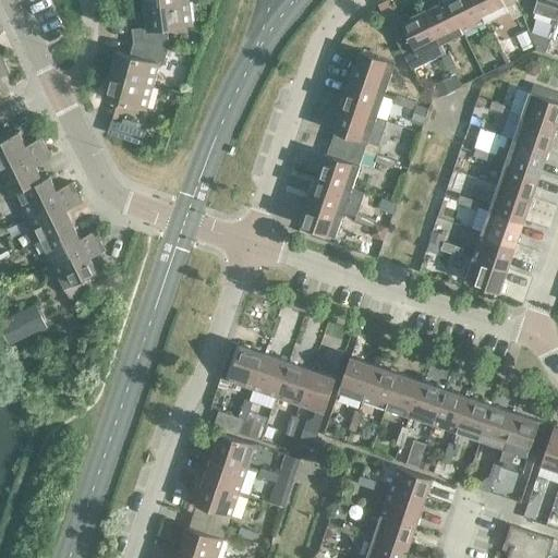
[(463,33),(447,0),(425,11),(441,44),(463,33)]
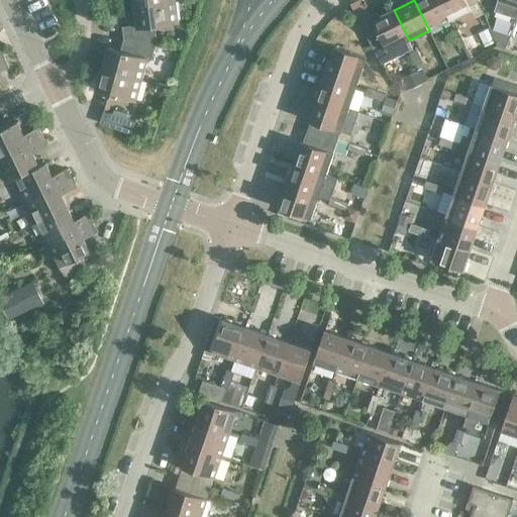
[(450,20),(440,0),(414,0),(429,30),(450,20)]
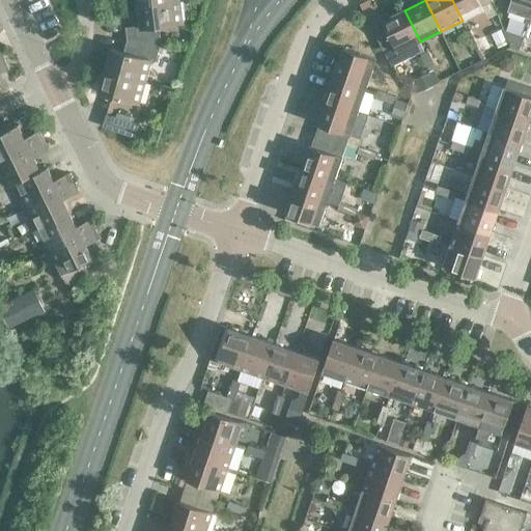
[(452,0),(463,21),(484,9),(481,4),(488,0),(452,0)]
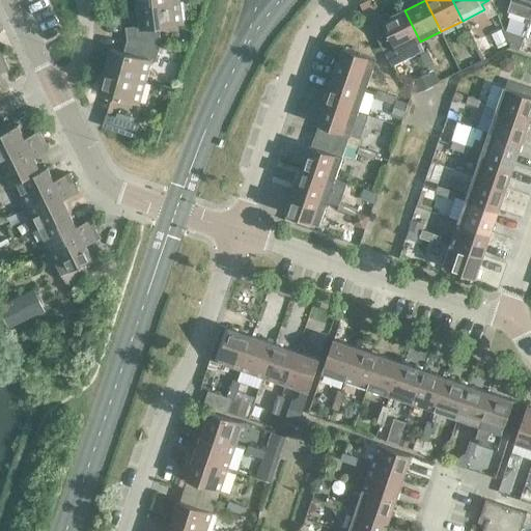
[(184,24),(180,1),(139,6),(140,16),(141,25),(126,27),(128,39),(162,43),(160,26),(184,24)]
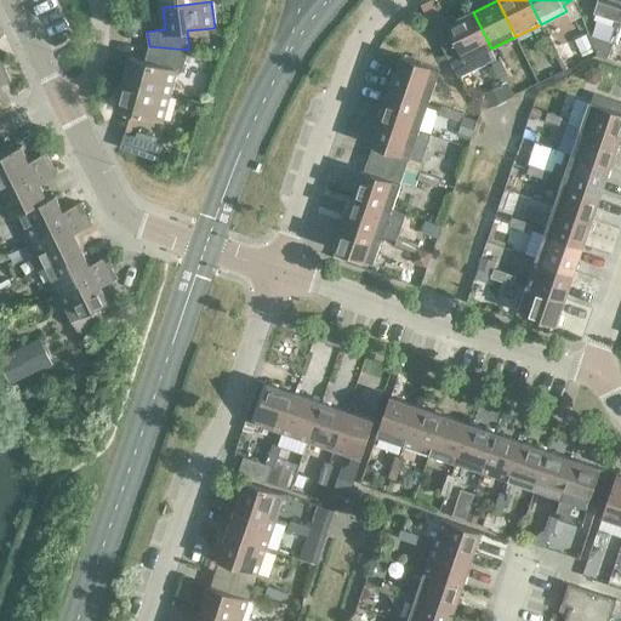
[(491,49),(473,12),(456,20),(454,13),(429,26),(459,77),(496,60),(491,49)]
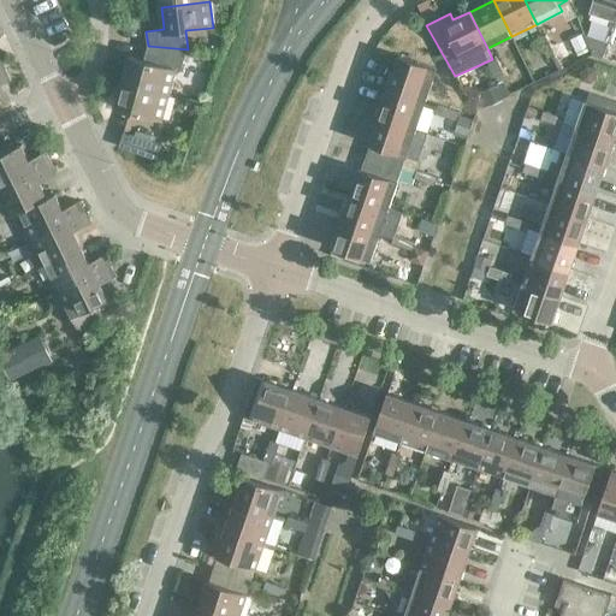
[(615,34),(608,31),(605,41),(612,43),(615,34)]
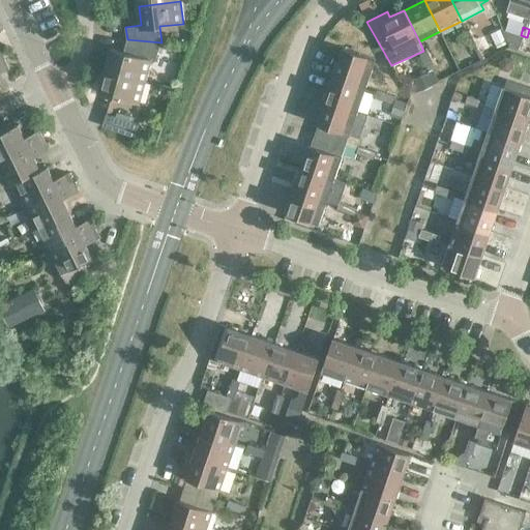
[(508,42),(502,28),(491,33),(497,49),(508,42)]
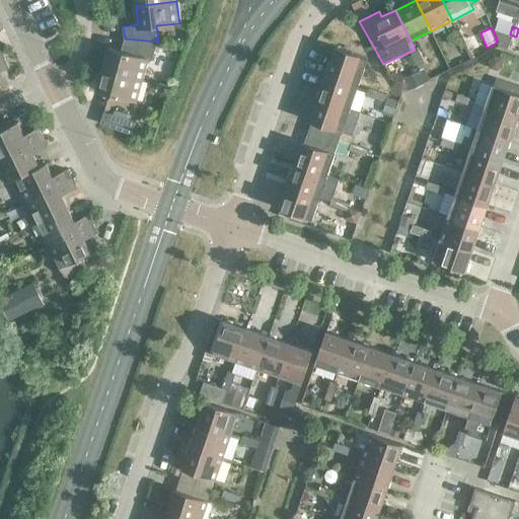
[(454,32),(458,41),(464,38),(460,29),(454,32)]
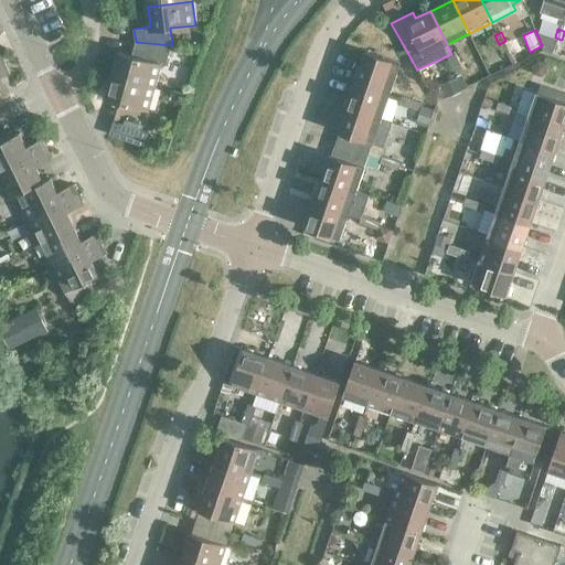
[(510,50),(505,41),(499,44),(503,53),(510,50)]
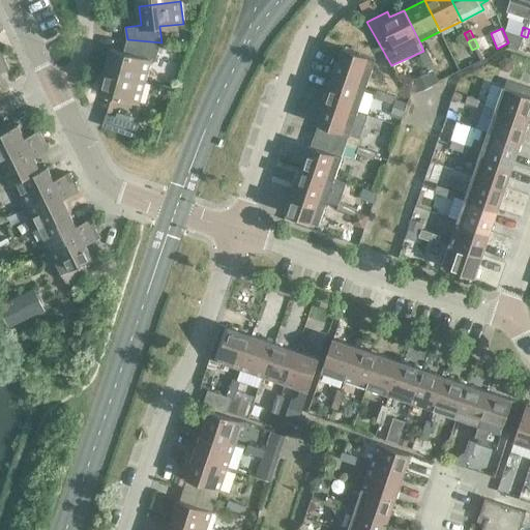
[(162,42),(127,39),(124,52),(111,49),(105,70),(145,82),(151,60),(156,62),(162,42)]
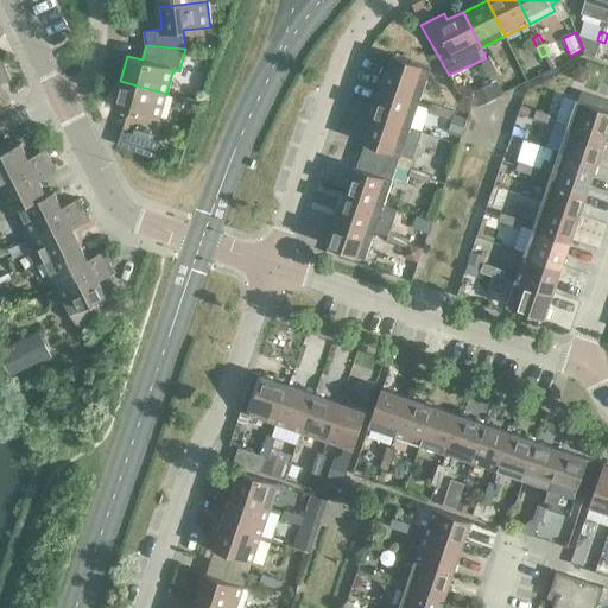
[(393,55),(381,90),(419,103),(431,68),(393,55)]
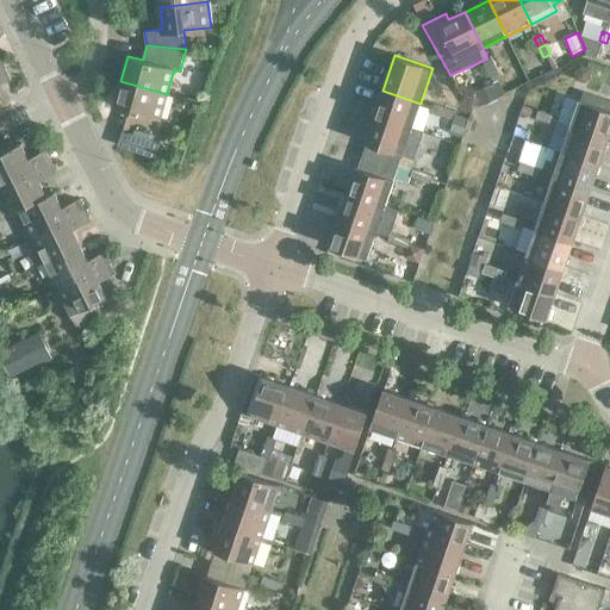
[(485,62),(490,72),(497,68),(492,58),(485,62)]
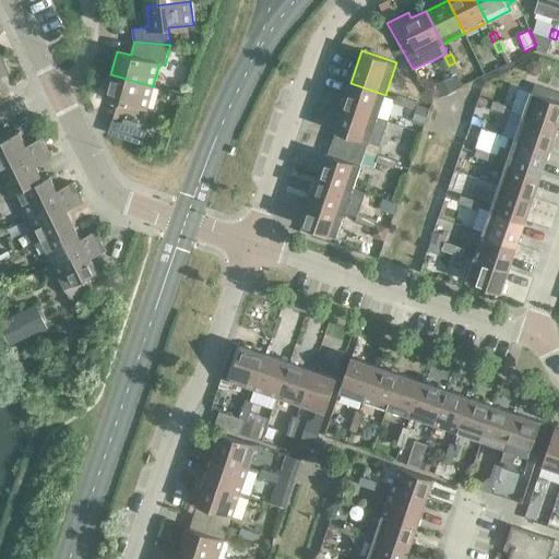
[(534,60),(527,66),(530,73),(537,78),(544,71),(542,63),(534,60)]
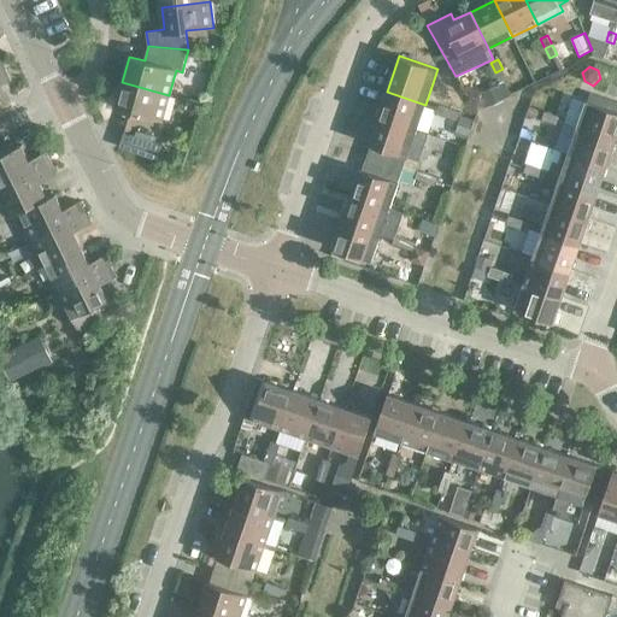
[(506,78),(503,69),(495,72),(499,82),(503,80),(506,78)]
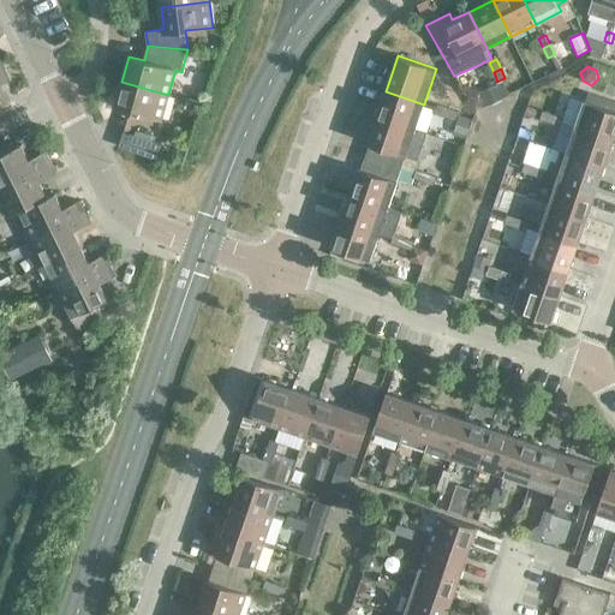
[(0,85),(12,81),(6,70),(0,72),(0,105),(3,105),(0,100),(0,85)]
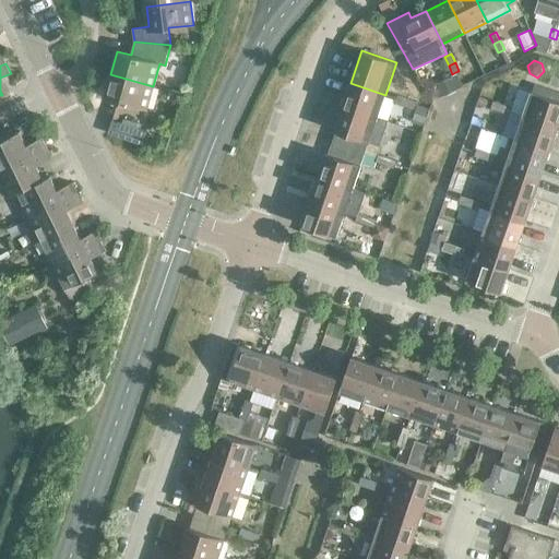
[(438,97),(462,85),(455,72),(452,74),(432,84),(438,97)]
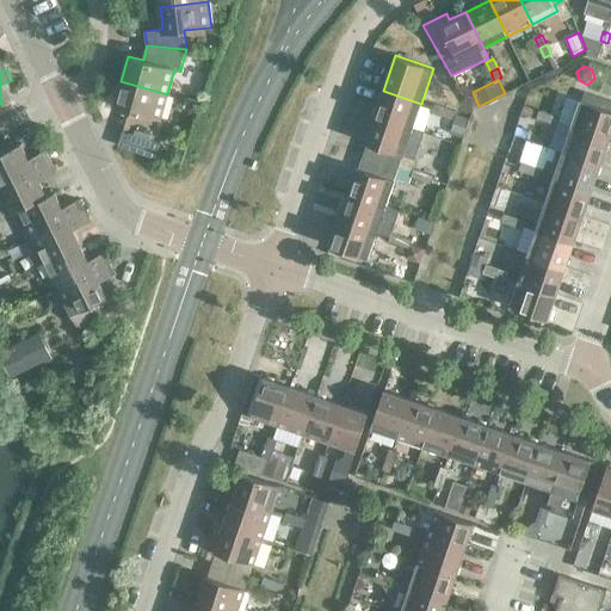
[(167,94),(121,81),(113,106),(161,119),(167,94)]
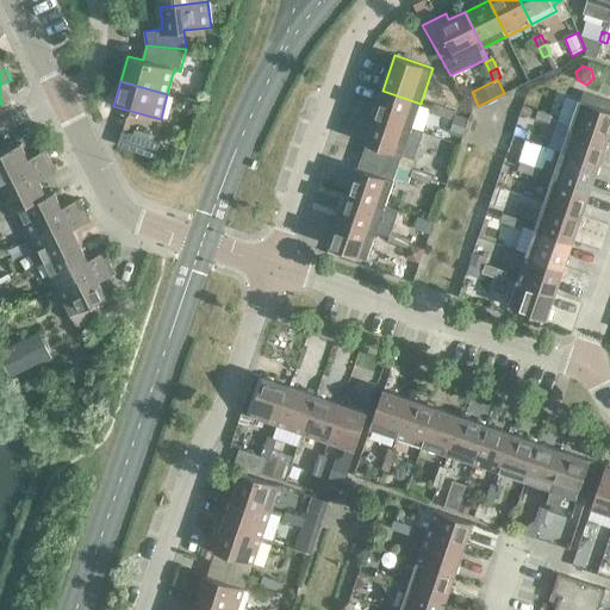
[(421,104),(383,91),(374,117),(412,129),(421,104)]
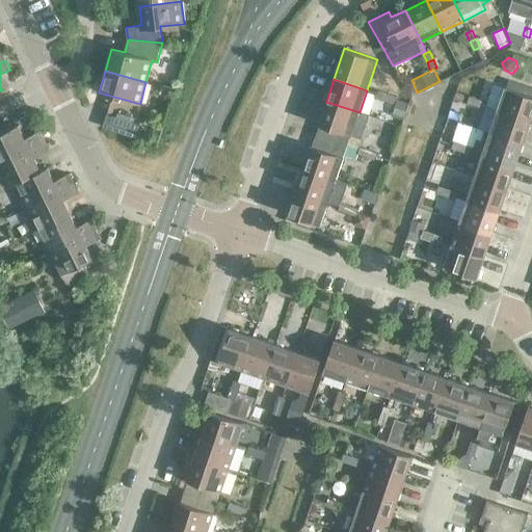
[(531,88),(507,80),(505,87),(531,96),(531,88)]
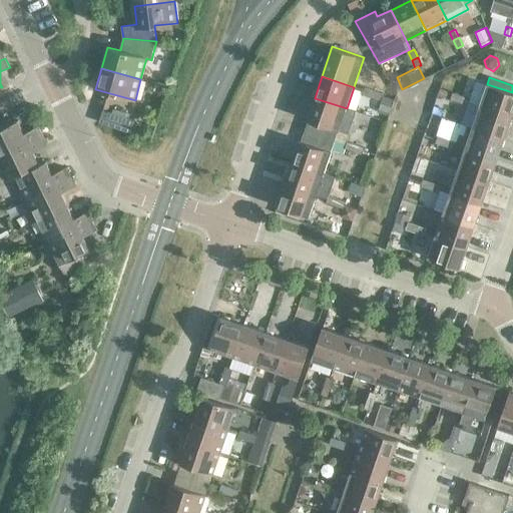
[(512,92),(487,84),(480,106),(511,117),(512,111),(512,92)]
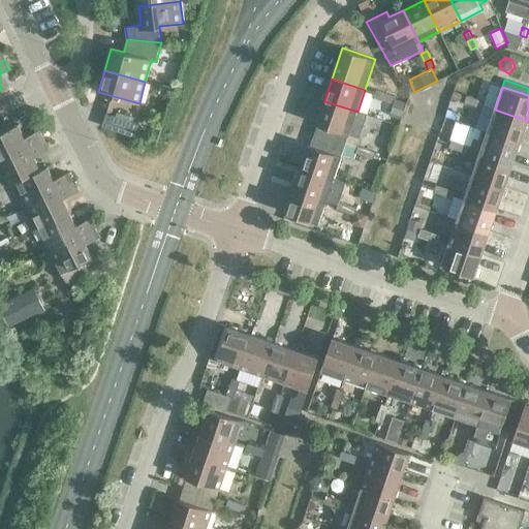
[(375,97),(383,100),(386,93),(377,90),(375,97)]
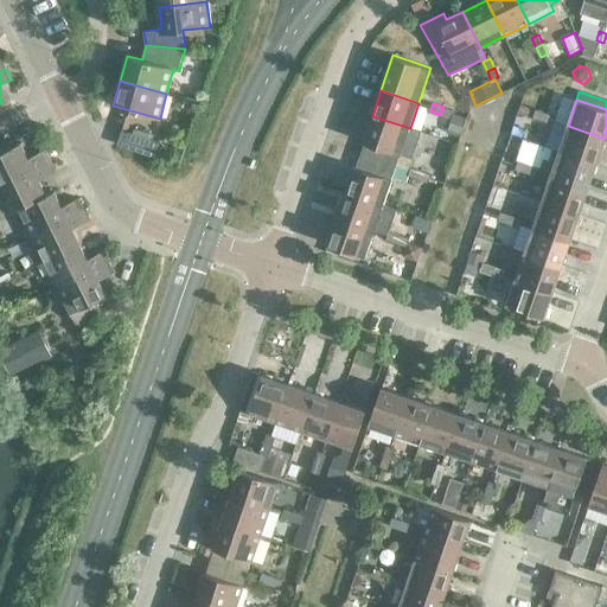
[(453,110),(443,107),(440,115),(451,119),(453,110)]
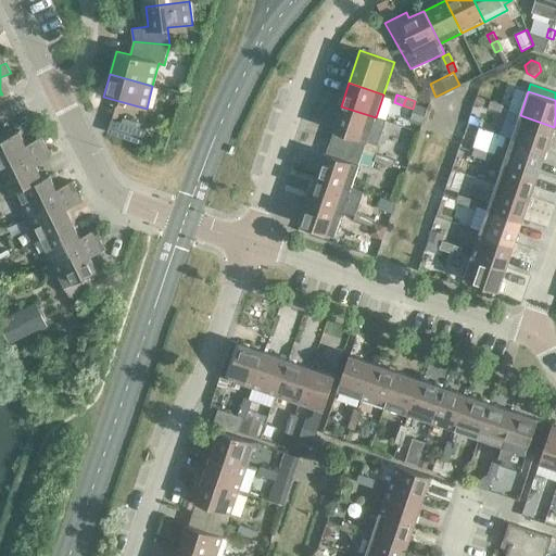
[(489,108),(497,111),(500,104),(491,101),(489,108)]
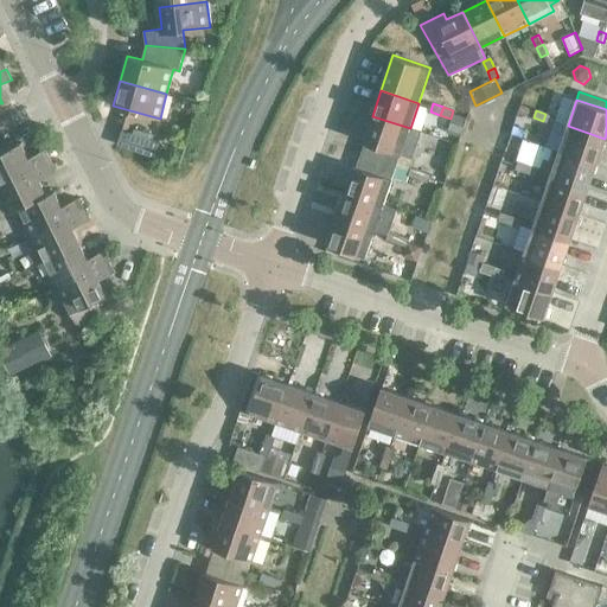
[(555,117),(545,114),(543,121),(553,125),(555,117)]
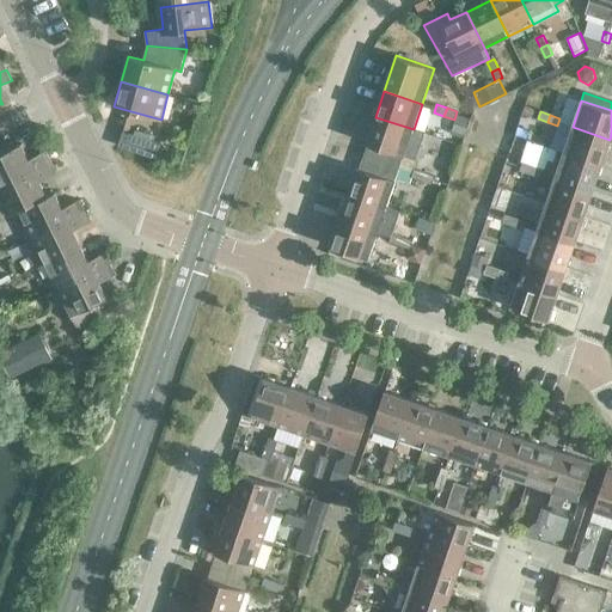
[(456,116),(450,133),(464,138),(470,121),(456,116)]
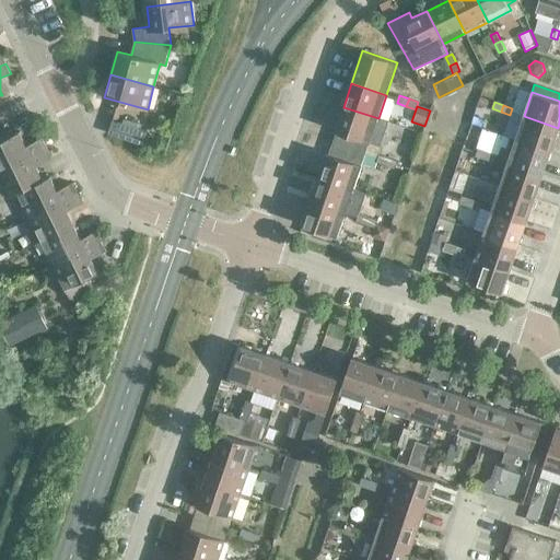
[(388,123),(378,118),(343,107),(336,131),(331,142),(366,154),(370,142),(381,147),(388,123)]
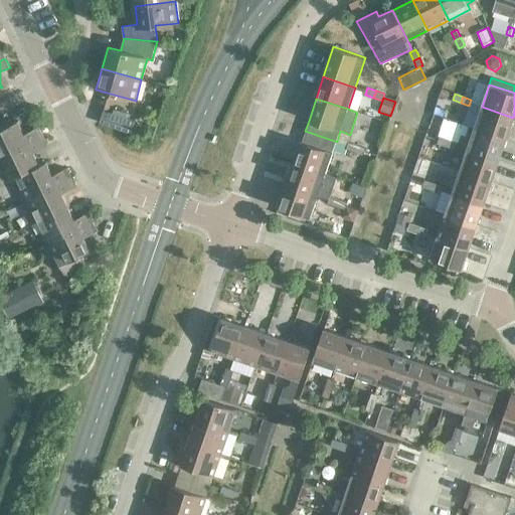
[(513,118),(482,107),(474,128),(506,139),(513,118)]
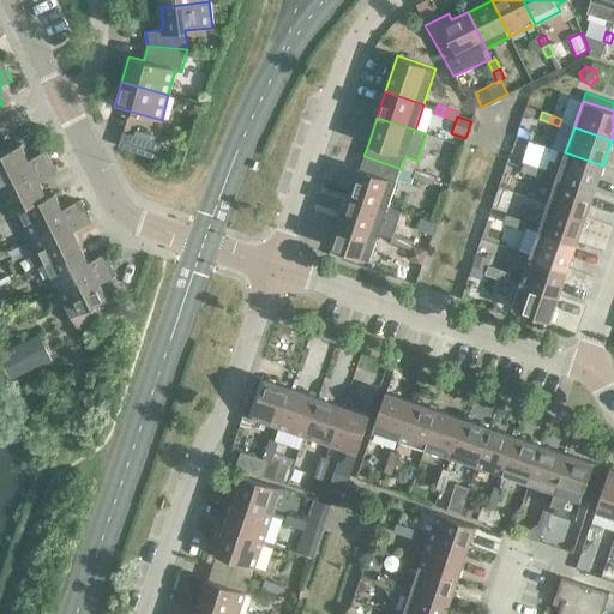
[(124,132),(119,146),(156,160),(161,145),(124,132)]
